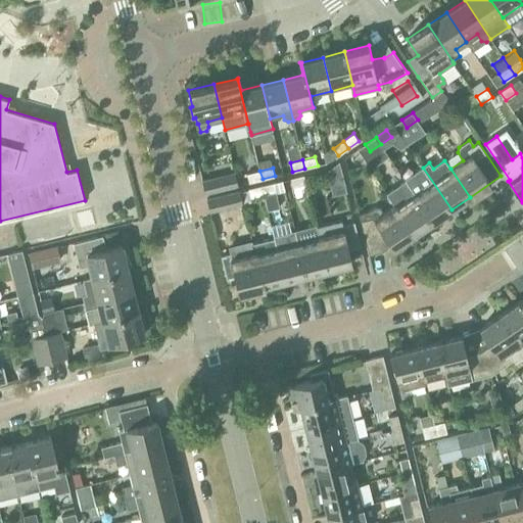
[(423,168),(405,180),(433,222),(452,209),(423,168)]
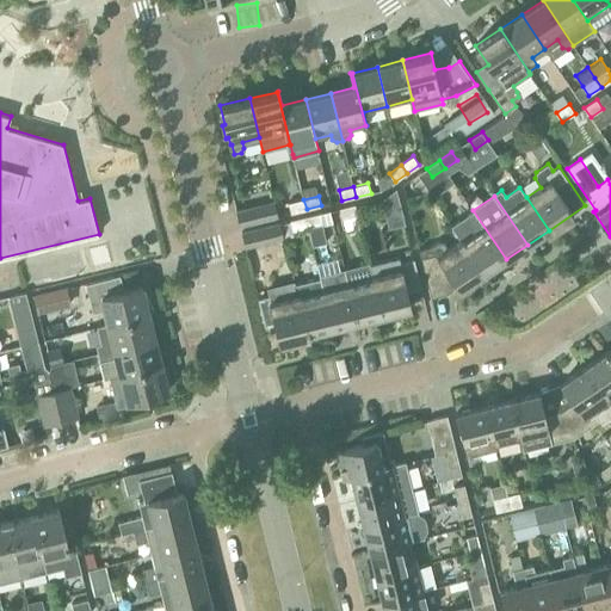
[(291,213),(307,209),(303,199),(289,203),(291,213)]
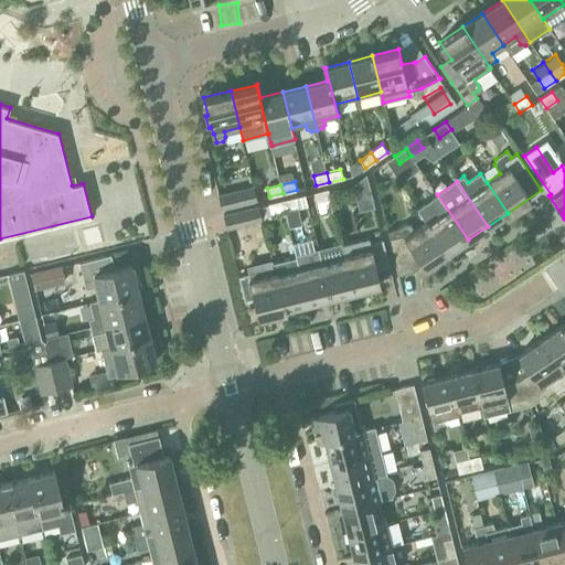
[(219,195),(222,209),(257,200),(254,187),(219,195)]
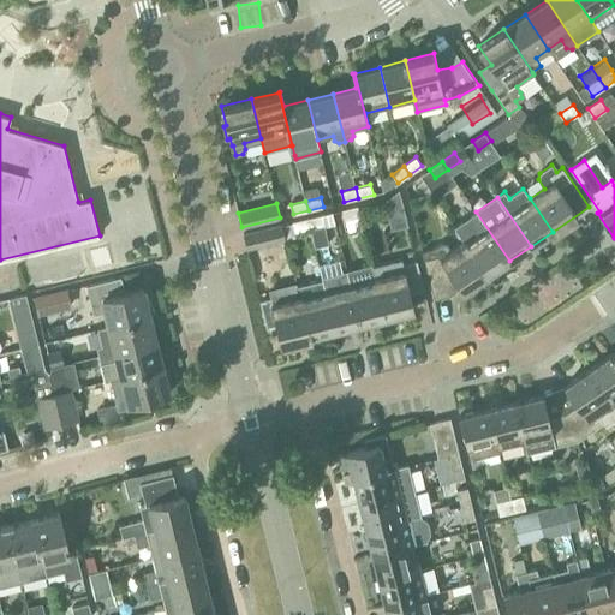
[(358,206),(342,209),(345,220),(360,216),(358,206)]
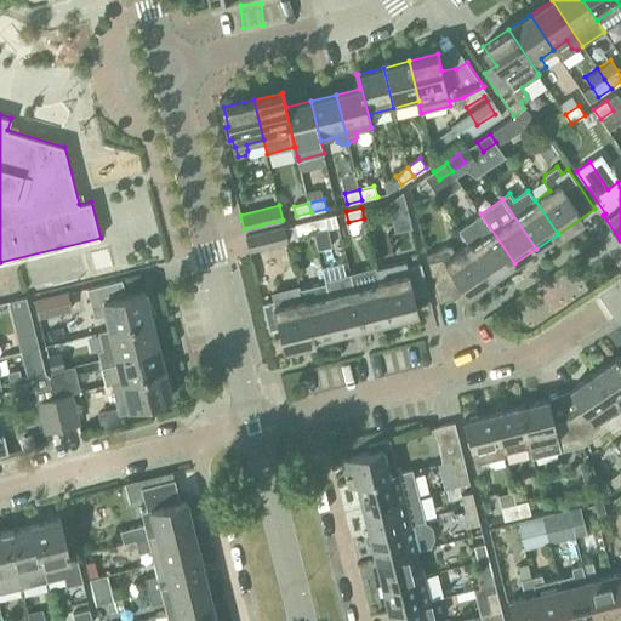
[(480,214),(459,228),(469,244),(493,278),(514,263),(480,214)]
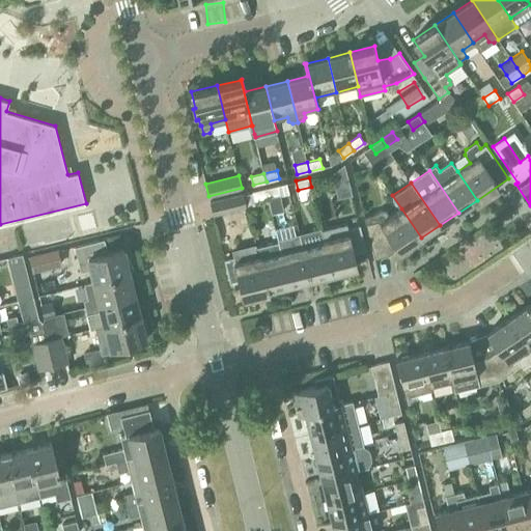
[(266,189),(268,197),(280,194),(278,186),(266,189)]
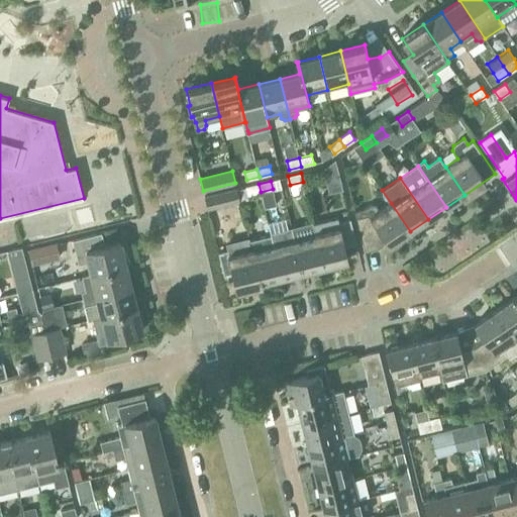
[(248,195),(261,192),(259,184),(245,187),(248,195)]
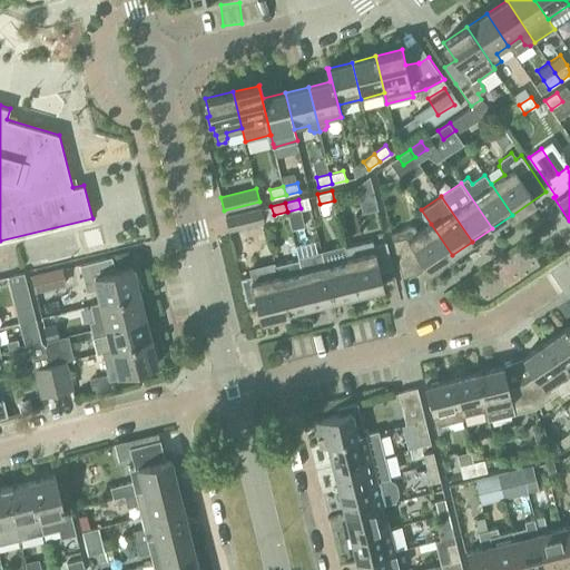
[(226,217),(229,231),(265,222),(262,208),(226,217)]
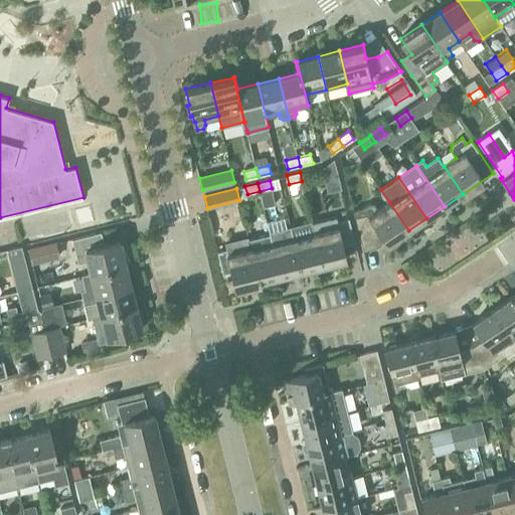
[(260,191),(264,207),(276,204),(272,188),(260,191)]
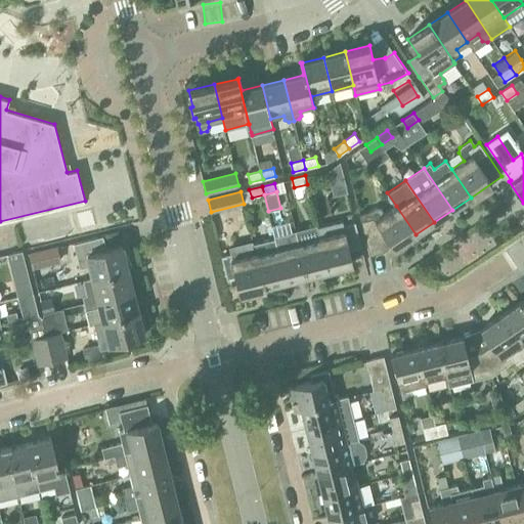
[(369,212),(359,214),(367,246),(370,256),(383,252),(392,246),(394,249),(416,234),(396,206),(385,214),(381,208),(377,207),(369,212)]
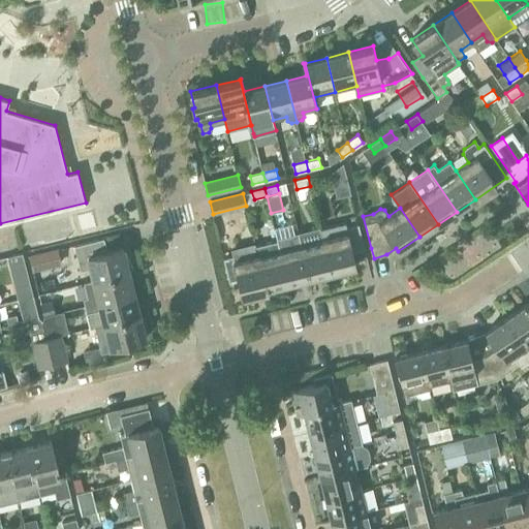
[(323,239),(332,273),(356,267),(353,252),(365,249),(359,224),(346,227),(345,223),(320,229),(323,239)]
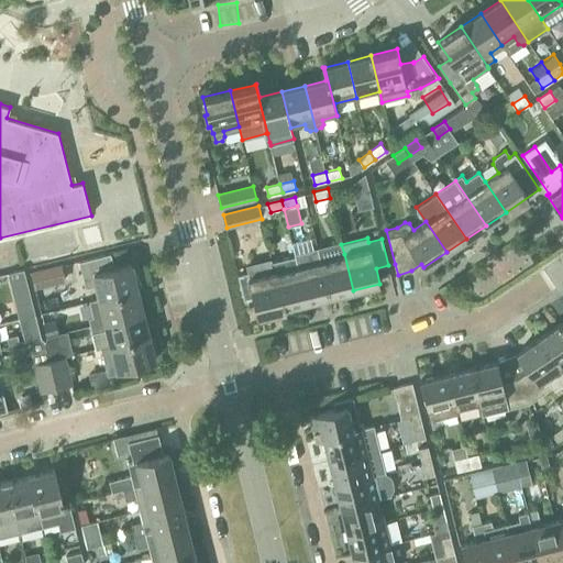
[(330,297),(321,261),(318,249),(295,254),(296,256),(307,302),(330,297)]
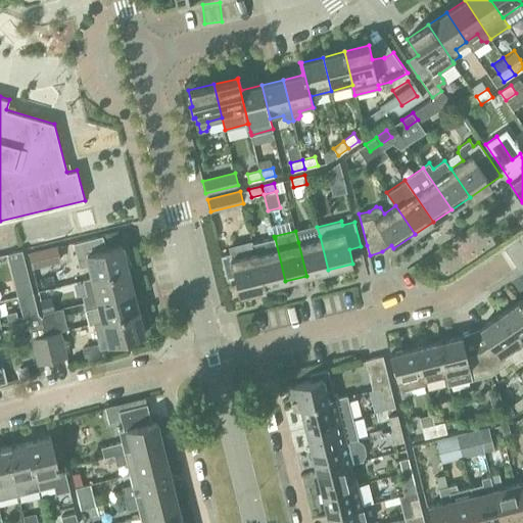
[(93,278),(128,269),(128,267),(132,266),(132,265),(125,248),(123,249),(122,245),(102,250),(99,236),(74,243),(80,268),(90,266),(93,278)]
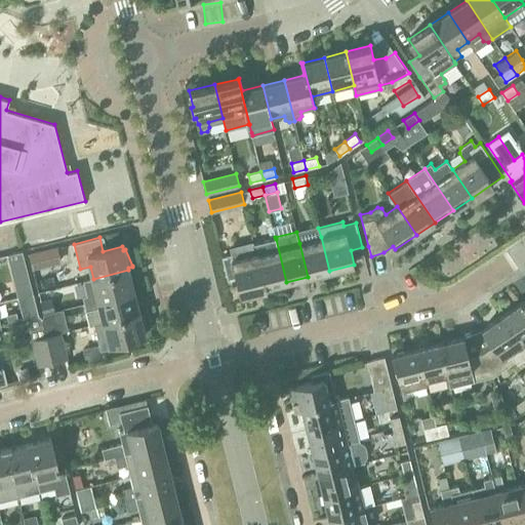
[(308,277),(329,271),(321,237),(299,243),(308,277)]
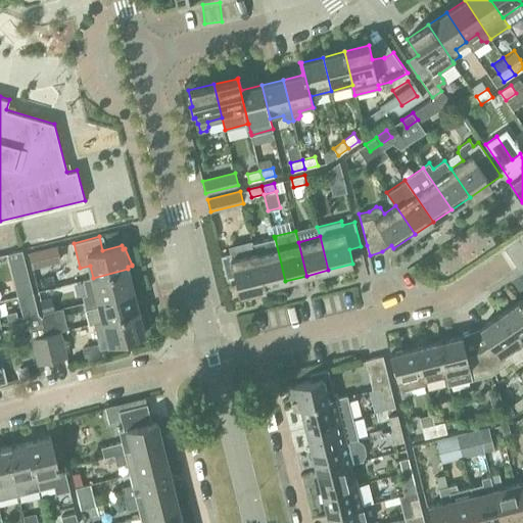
[(264,286),(285,281),(275,238),(253,243),(255,252),(264,286)]
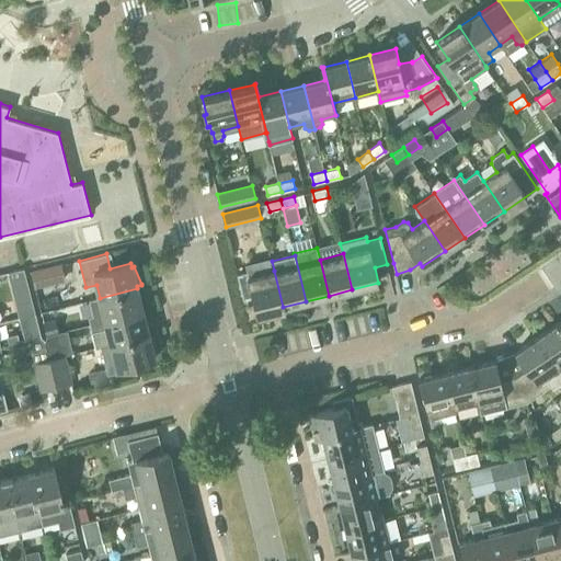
[(8,273),(13,295),(30,292),(23,268),(8,273)]
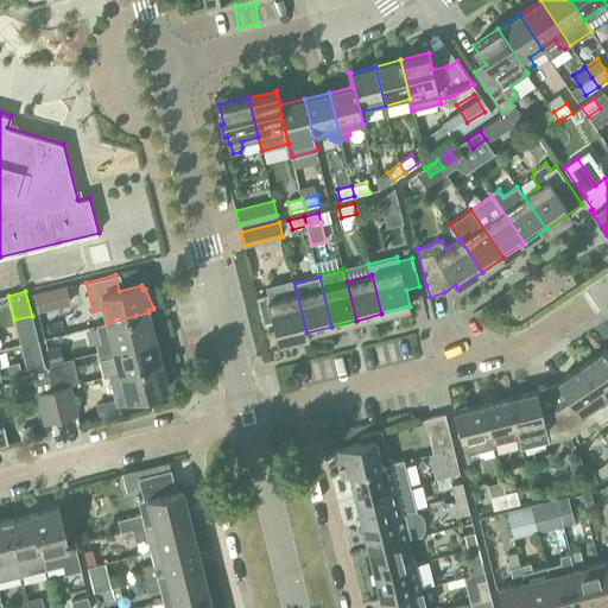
[(306,333),(297,293),(271,301),(270,293),(258,297),(264,323),(273,321),(278,340),(306,333)]
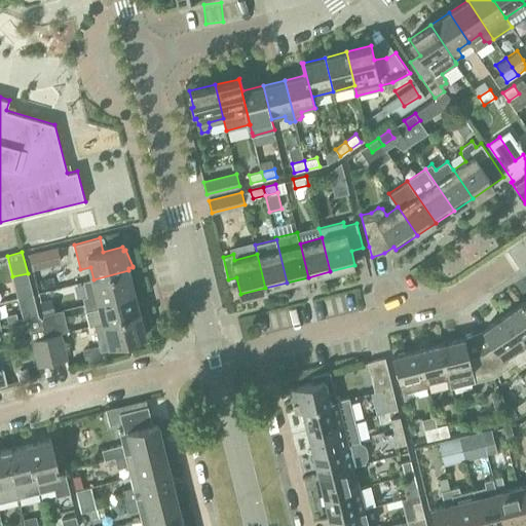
[(88,295),(82,296),(84,304),(134,292),(128,270),(94,279),(85,282),(88,295)]
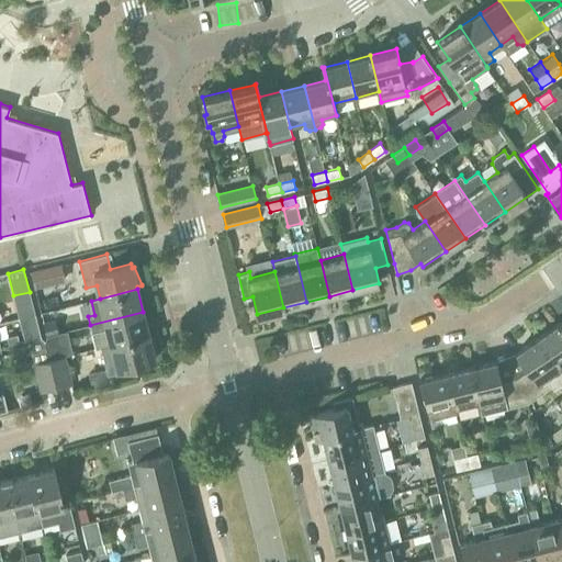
[(111,345),(149,335),(143,312),(90,325),(92,332),(91,332),(96,348),(111,345)]
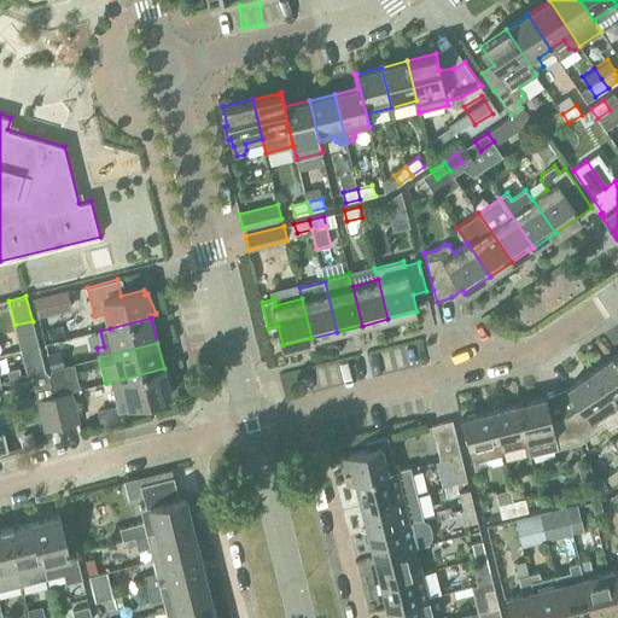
[(63,366),(59,350),(46,354),(50,369),(63,366)]
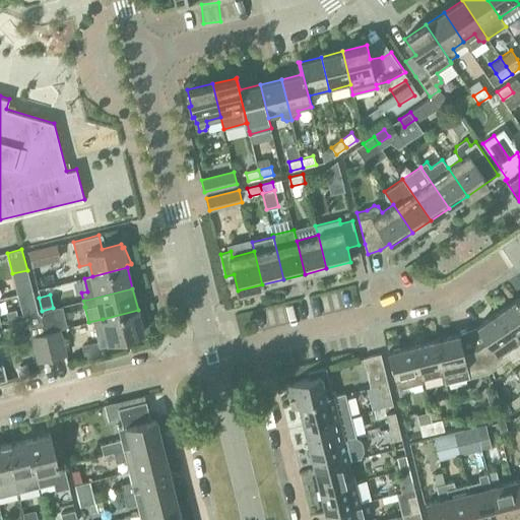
[(519,305),(517,300),(499,312),(519,343),(519,305)]
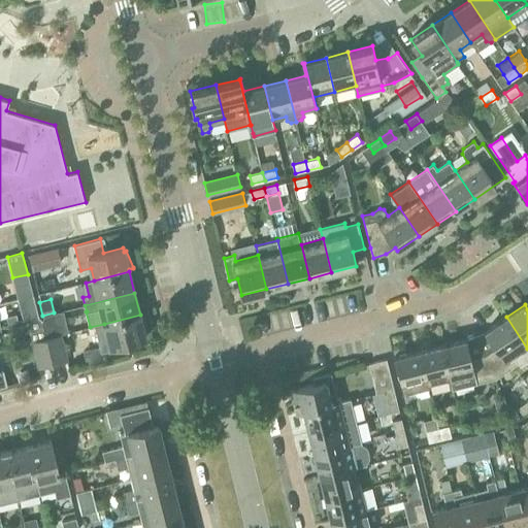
[(104,324),(95,326),(98,338),(101,352),(123,347),(122,344),(145,338),(145,335),(146,334),(145,317),(145,316),(140,317),(140,315),(104,324)]
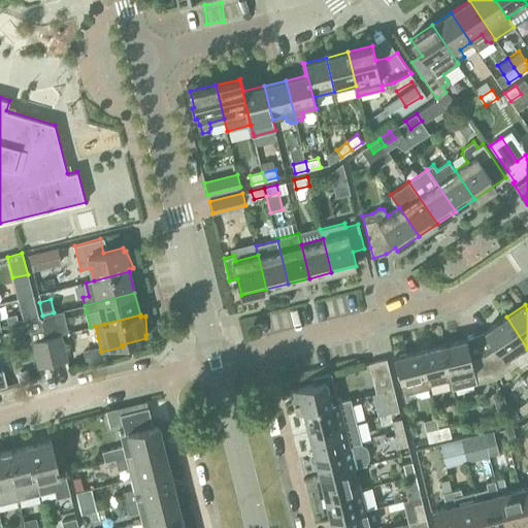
[(496,348),(485,355),(496,378),(518,364),(520,366),(527,360),(527,349),(506,317),(485,331),(496,348)]
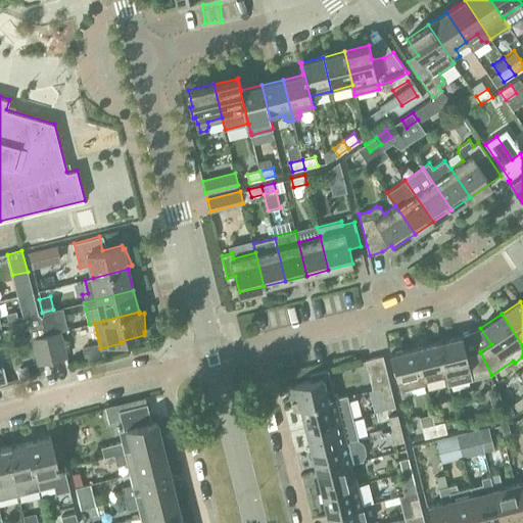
[(46,335),(43,323),(42,317),(41,317),(38,315),(28,317),(33,338),(46,335)]
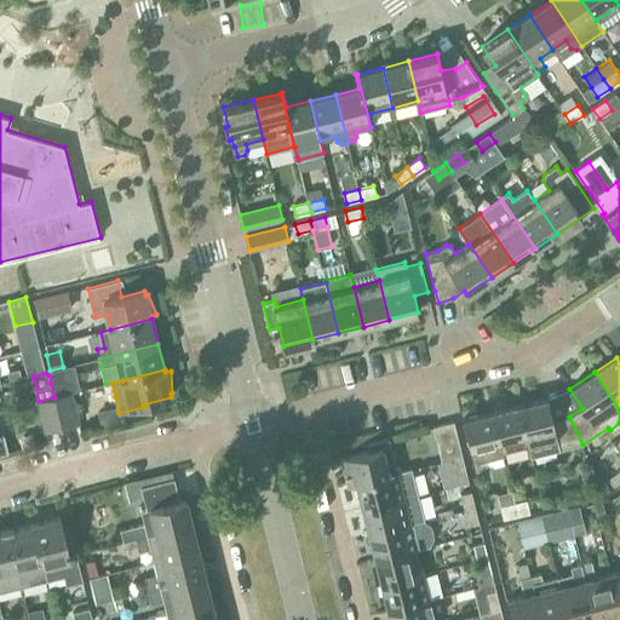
[(55,397),(67,394),(63,380),(51,383),(55,397)]
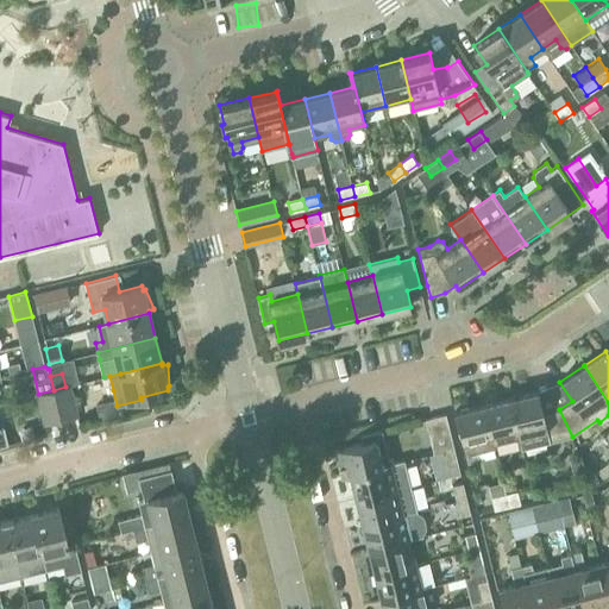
[(54,390),(61,419),(77,415),(70,385),(66,387),(54,390)]
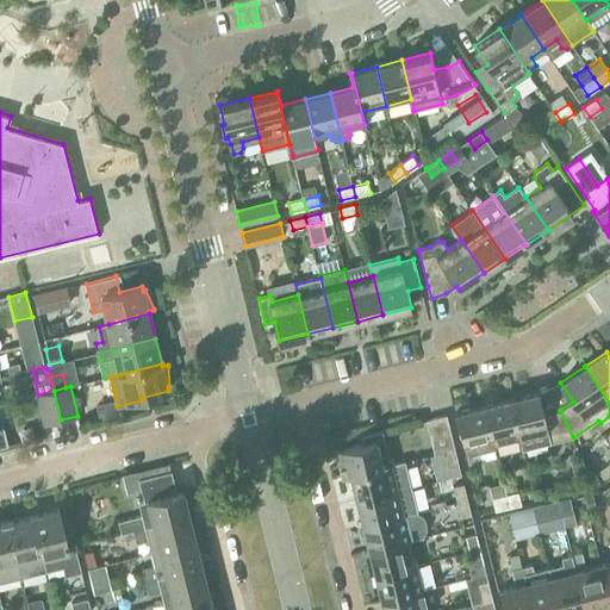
[(45,424),(61,419),(54,391),(38,394),(45,424)]
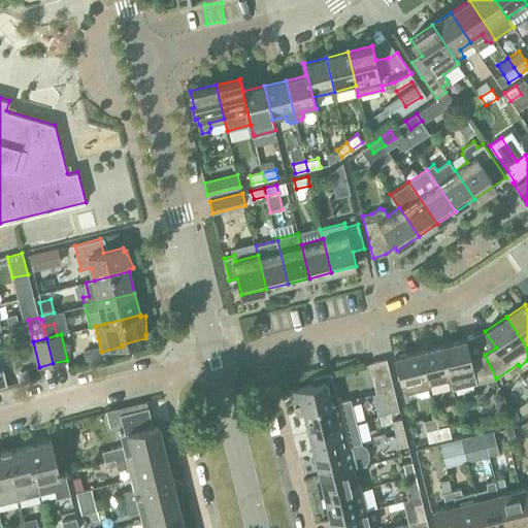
[(466,339),(441,345),(450,380),(452,390),(496,378),(485,355),(471,358),(466,339)]
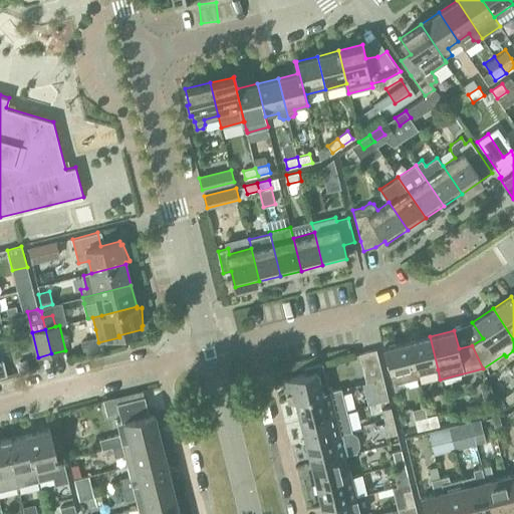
[(416,374),(438,369),(430,336),(409,341),(416,374)]
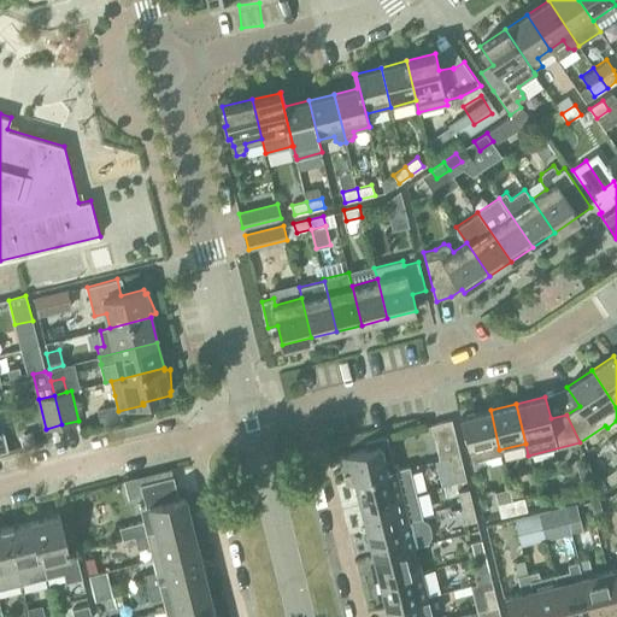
[(483,454),(499,450),(491,410),(462,417),(474,469),(485,466),(486,462),(483,454)]
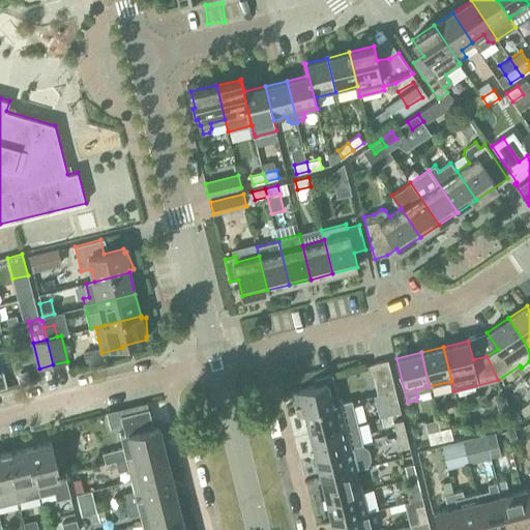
[(378,394),(386,392),(395,390),(392,377),(388,360),(370,365),(378,394)]
